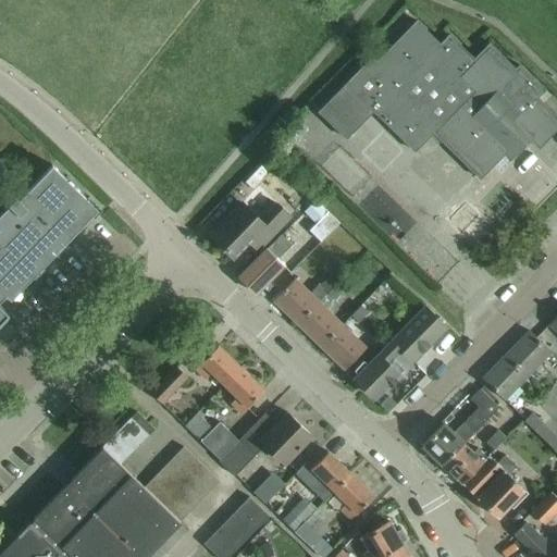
[(440,44),(416,20),(375,61),(371,57),(318,111),(346,138),(373,110),(415,150),(432,132),(480,177),(505,151),(511,158),(530,139),(539,148),(556,127),(556,115),(536,97),(544,89),(519,64),(515,67),(489,42),(473,58),(448,34),(440,44)]
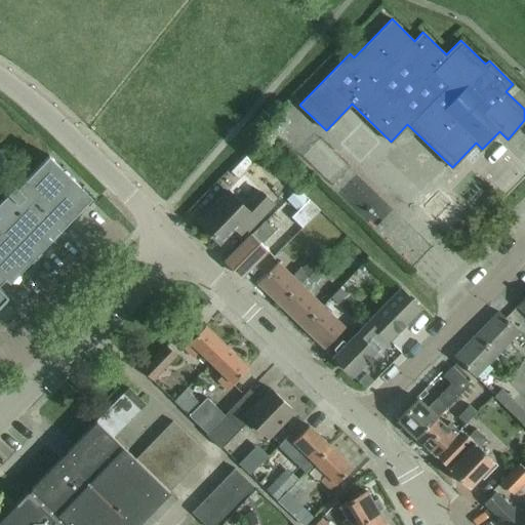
[(14,198),(0,212),(0,272),(5,277),(9,281),(11,279),(6,275),(14,267),(18,271),(31,258),(27,254),(35,246),(39,250),(50,239),(51,238),(47,235),(55,226),(59,229),(61,229),(88,200),(78,191),(82,187),(70,174),(66,179),(57,171),(62,167),(48,155),(17,187),(15,185),(7,192),(14,198)]
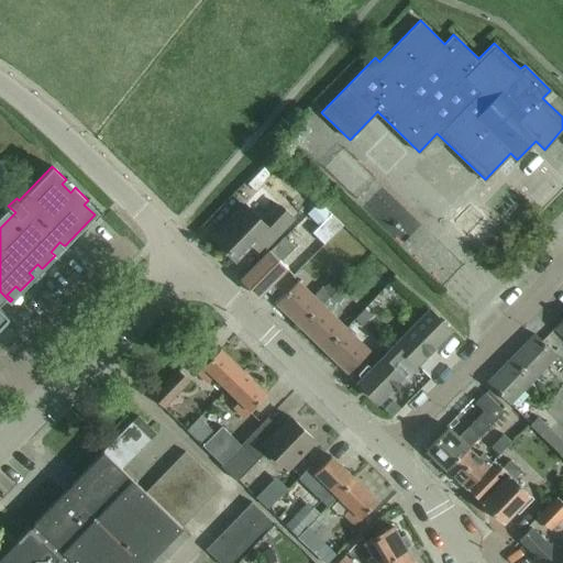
[(333,189),(323,197),(333,210),(343,202),(333,189)]
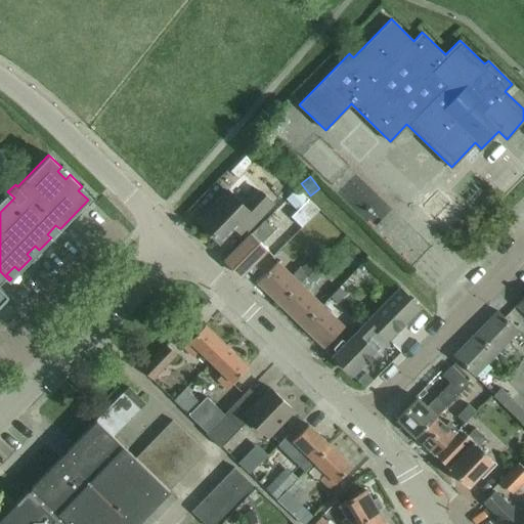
[(301,227),(318,209),(308,199),(297,187),(290,195),(300,206),(291,216),(301,227)]
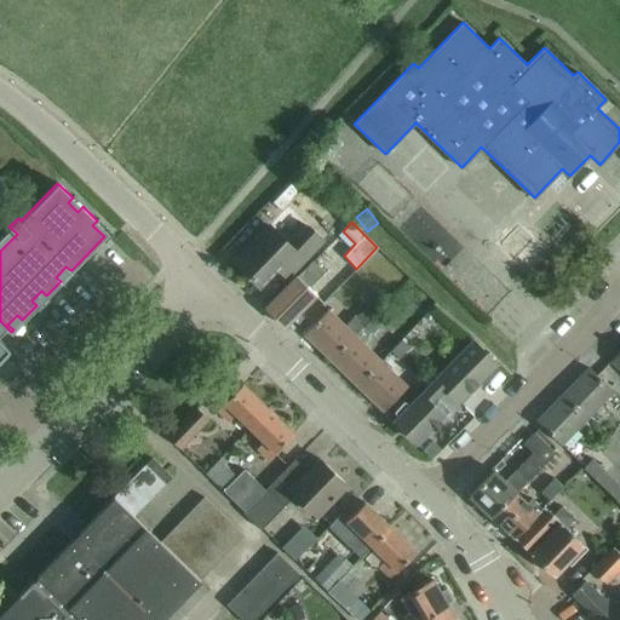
[(290,246),(268,224),(234,260),(259,286),(282,262),(293,271),(323,241),(309,227),(290,246)]
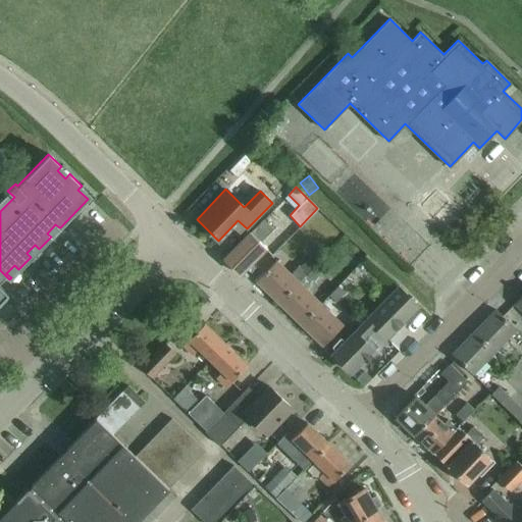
[(240,274),(255,259),(265,249),(257,241),(270,227),(262,219),(238,245),(223,259),(240,274)]
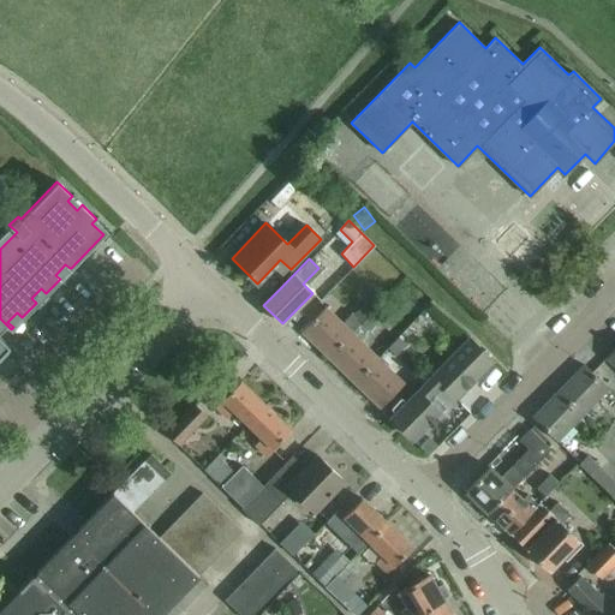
[(376,306),(383,299),(376,292),(369,299),(376,306)]
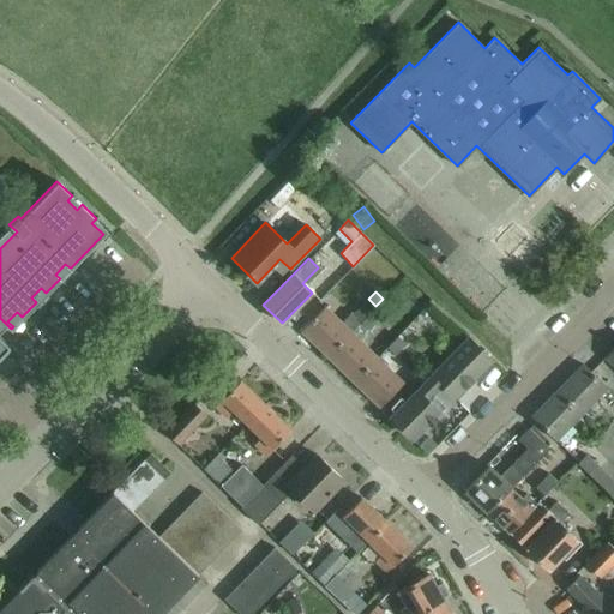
[(360,321),(372,311),(363,302),(353,313),(350,312),(339,323),(324,307),(301,330),(327,355),(350,332),(360,321)]
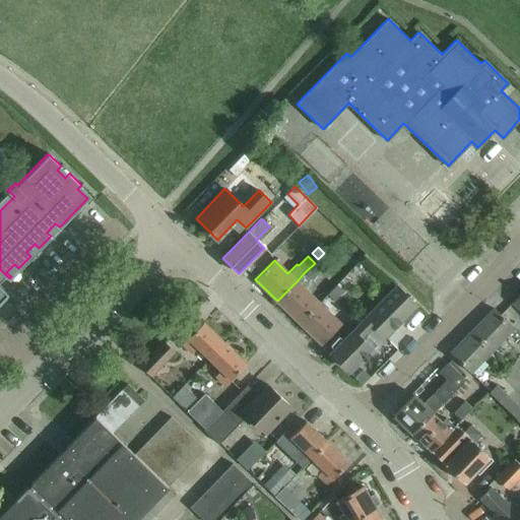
[(312,279),(321,269),(315,263),(305,272),(312,279)]
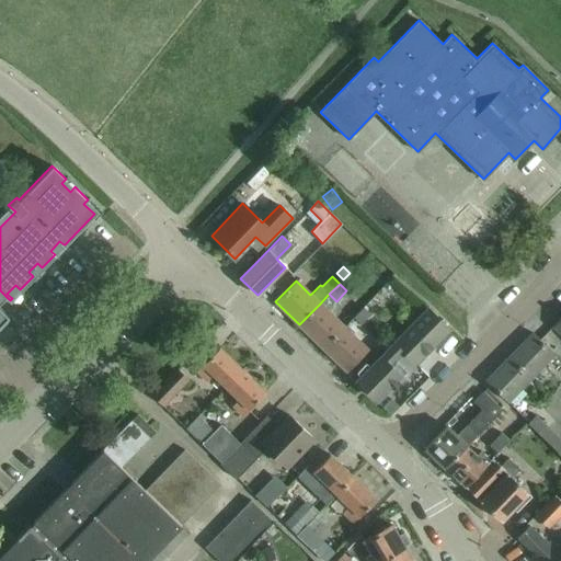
[(323,348),(343,328),(320,304),(299,324),(323,348)]
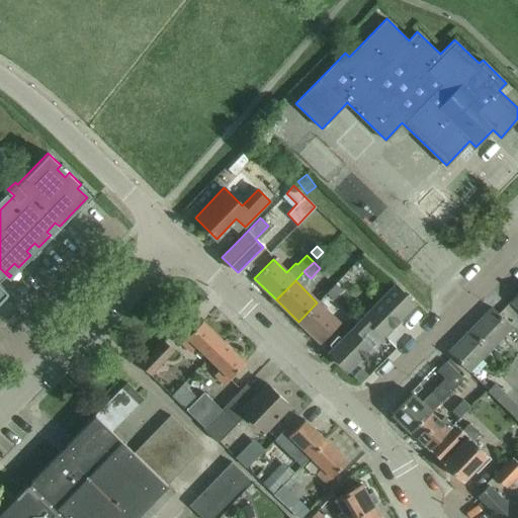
[(336,282),(327,292),(334,299),(343,289),(336,282)]
